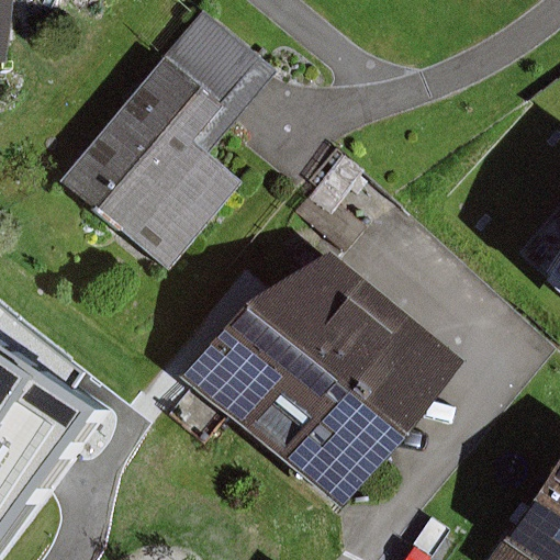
[(0,59),(17,60),(18,0),(0,0),(0,59)]
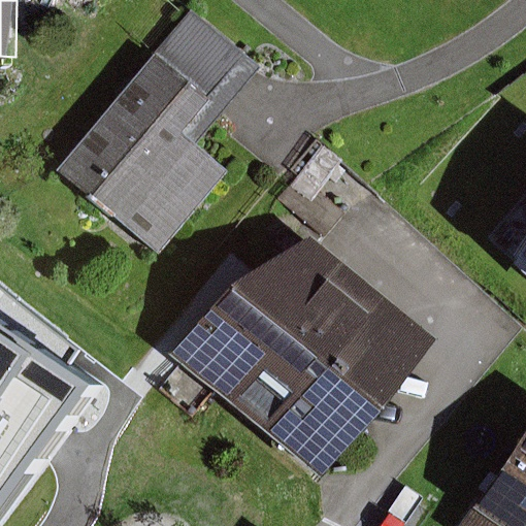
[(258,65),(189,9),(56,170),(158,254),(227,170),(194,142),(258,65)]
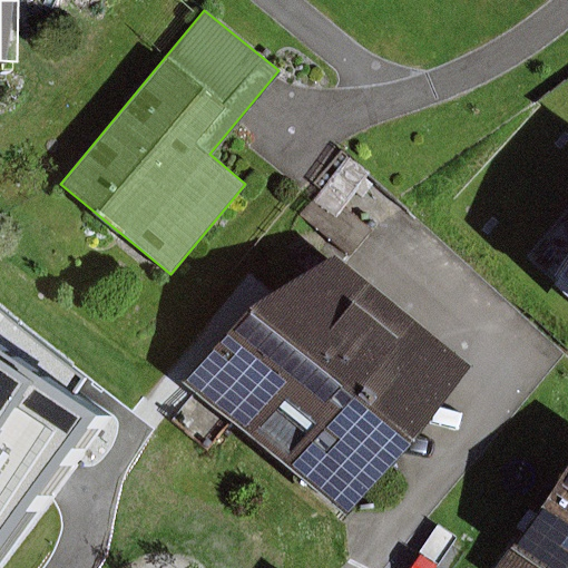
[(369,177),(343,157),(295,219),(349,261),(372,231),(344,209),(369,177)]
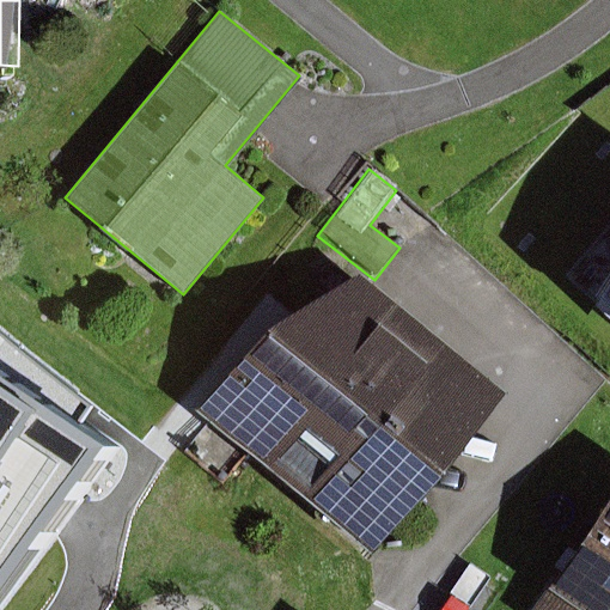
[(508,394),(361,274),(266,328),(197,410),(376,556),(508,394)]
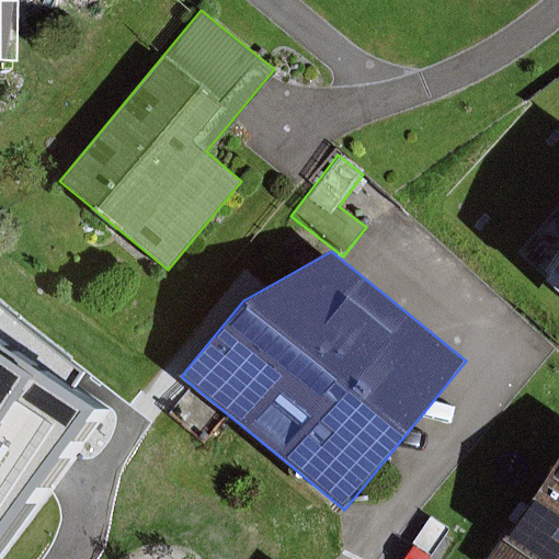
[(109,411),(0,335),(0,544),(11,551),(109,411)]
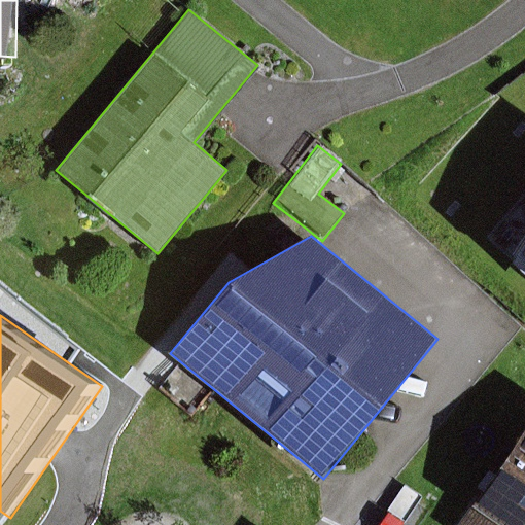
[(524,524),(524,425),(457,524),(524,524)]
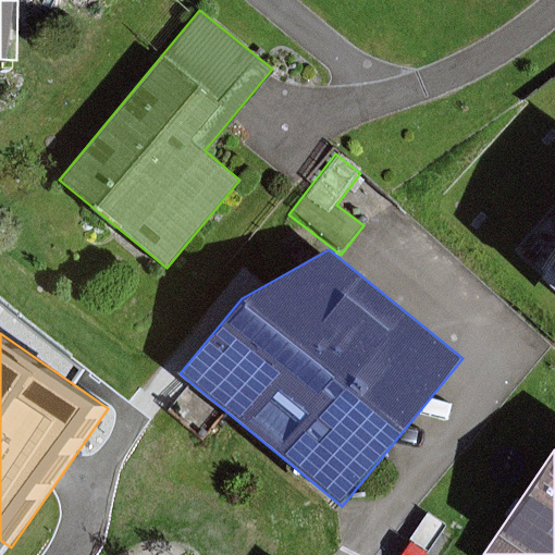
All buildings are outlined.
